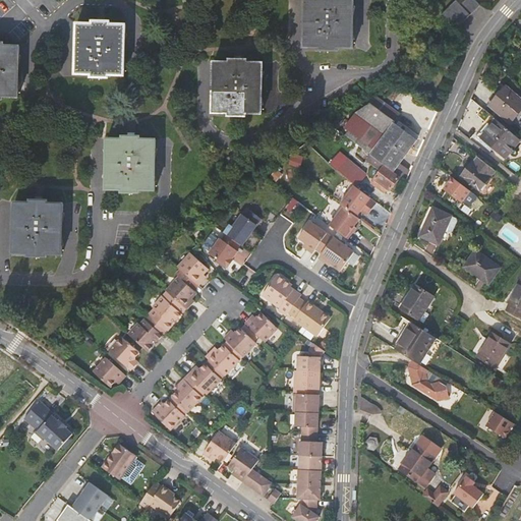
[(303,0),(302,45),(320,45),(320,48),(336,49),(337,46),(352,47),(353,0),(303,0)]
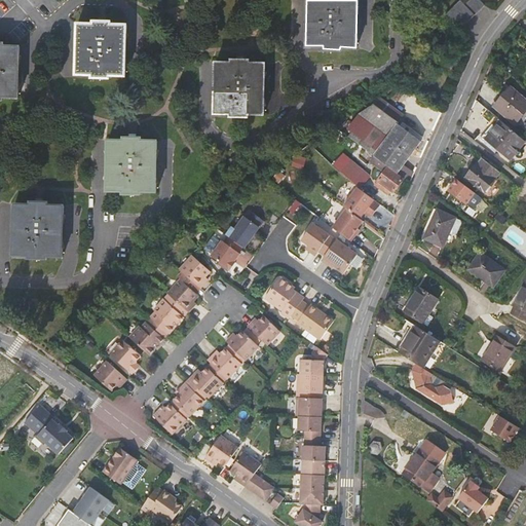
[(461,2),(445,16),(458,31),(460,30),(484,7),(477,0),(473,0),(465,7),(461,2)]
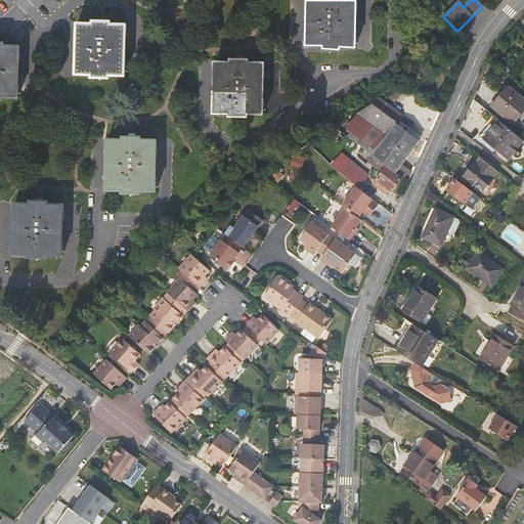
[(75,24),(73,75),(91,76),(91,78),(110,80),(110,77),(124,78),(126,26),(112,25),(112,23),(93,22),(92,25),(75,24)]
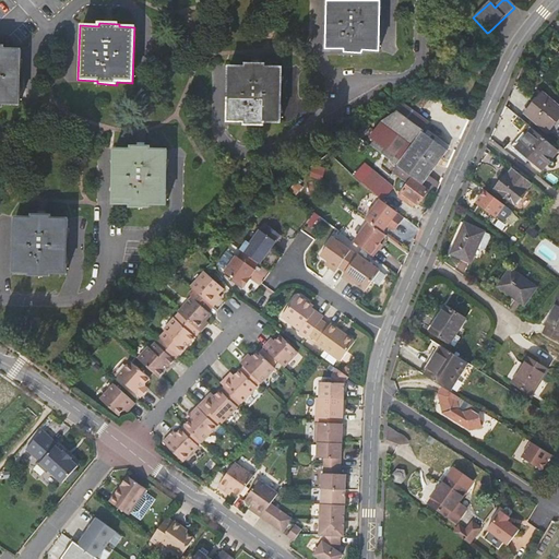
[(0,109),(2,109),(2,107),(18,108),(20,54),(4,54),(4,50),(0,50),(0,109)]
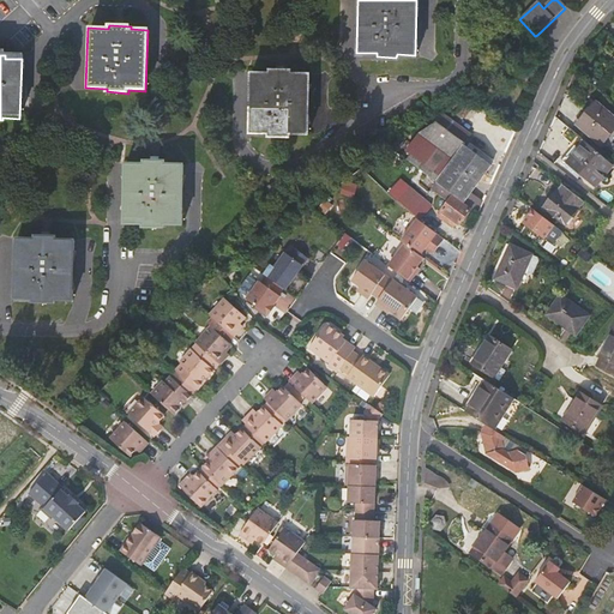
[(251,68),(248,128),(270,128),(270,132),(292,133),(290,131),(307,132),(309,71),(293,70),(293,66),(272,65),(271,70),(251,68)]
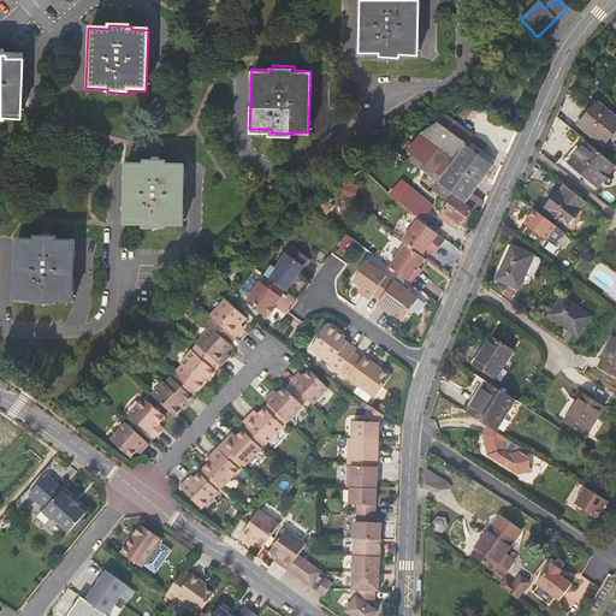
[(615,117),(598,102),(579,125),(604,146),(615,131),(615,117)]
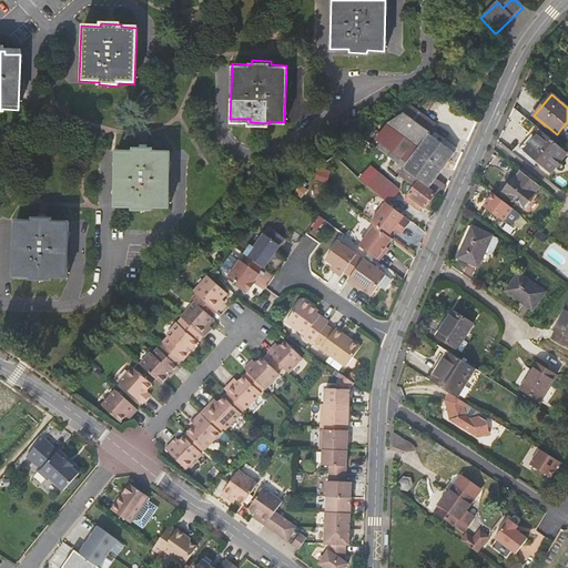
[(435,125),(411,110),(391,122),(376,145),(402,162),(398,166),(401,169),(436,192),(444,198),(448,188),(439,181),(455,155),(428,138),(435,125)]
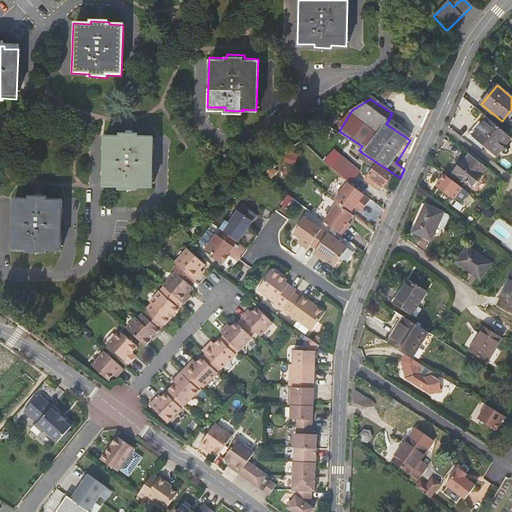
[(511,125),(511,109),(502,121),(510,128),(511,125)]
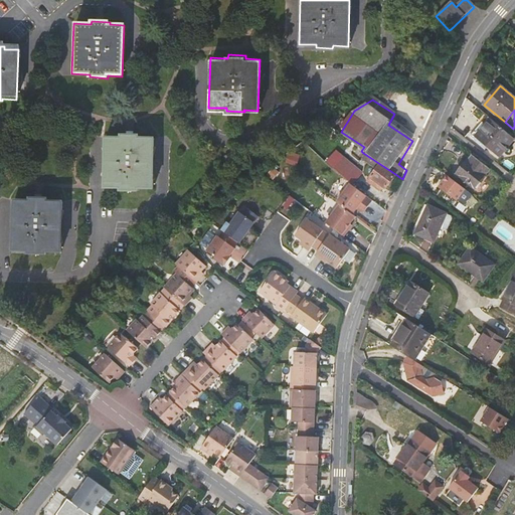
[(500,156),(514,139),(491,119),(485,126),(479,121),(470,131),(488,146),(500,156)]
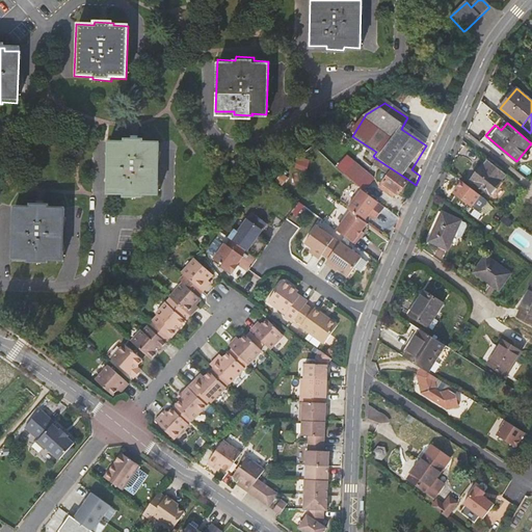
[(504,151),(485,135),(482,139),(501,155),(504,151)]
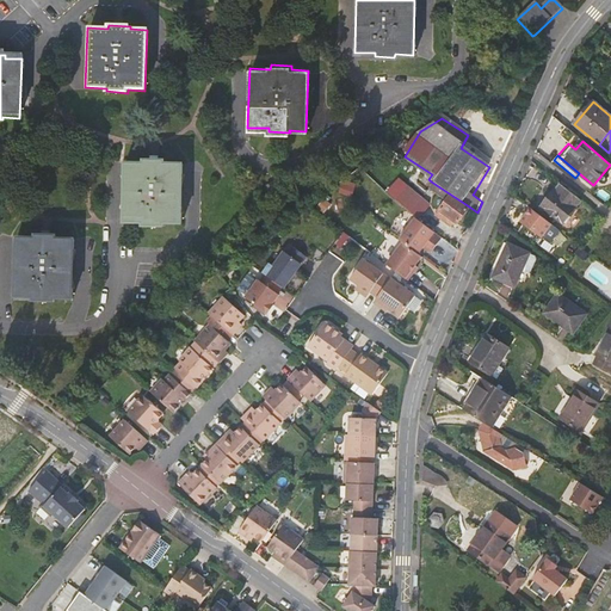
[(124,165),(121,224),(140,226),(140,228),(160,228),(160,226),(177,227),(179,167),(162,166),(162,164),(144,162),(143,165),(124,165)]
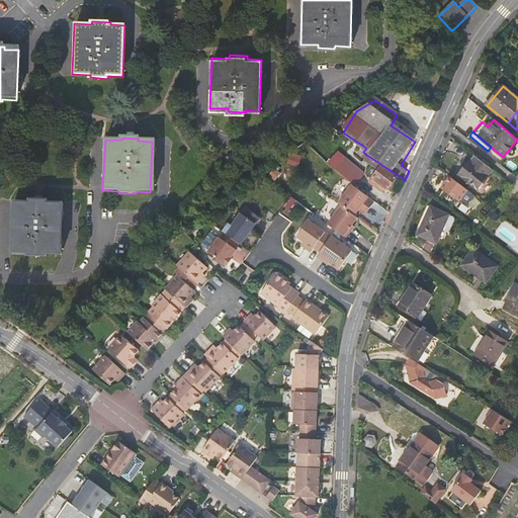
[(386,193),(398,175),(365,154),(361,159),(376,168),(367,181),(383,191),(386,193)]
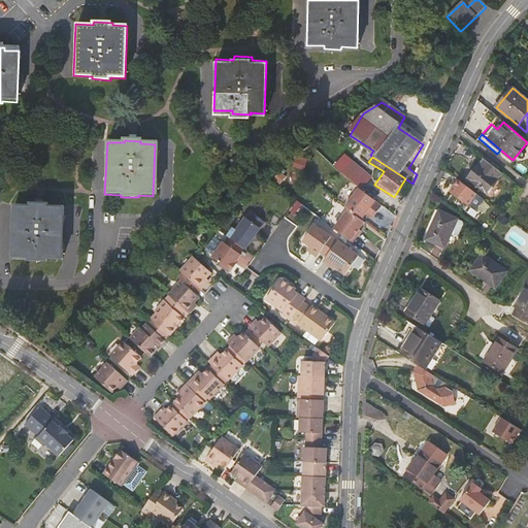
[(486,193),(501,174),(483,160),(468,178),(486,193)]
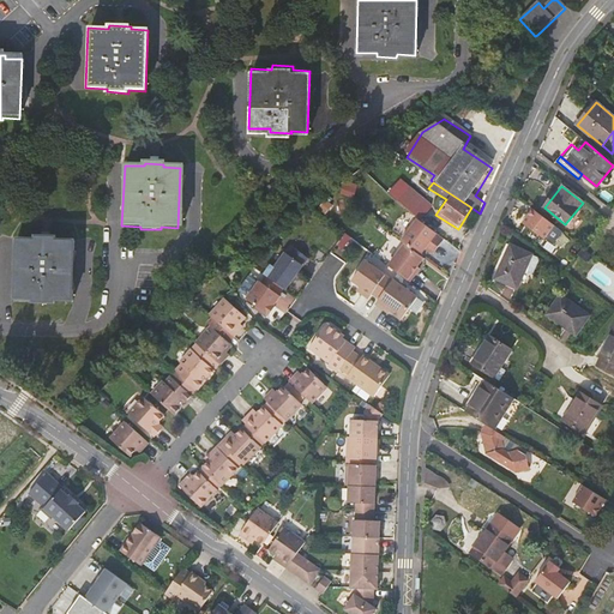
[(417,220),(419,221),(419,222),(425,214),(408,203),(403,210),(404,211),(417,220)]
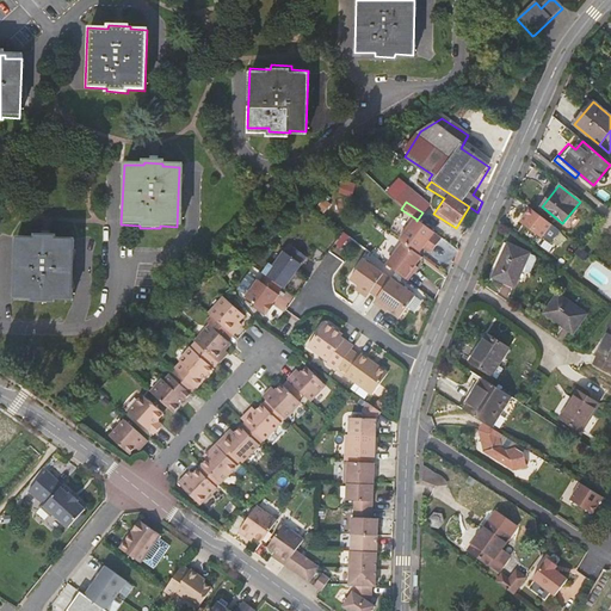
[(553,224),(531,209),(520,222),(542,238),(553,224)]
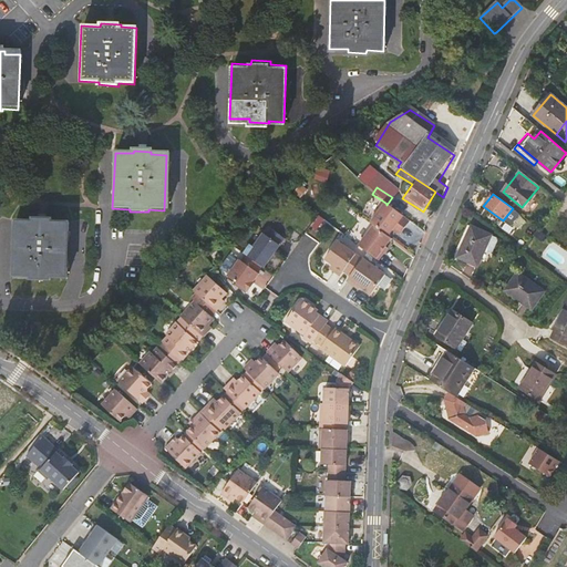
[(416,216),(420,209),(402,198),(399,196),(395,202),(416,216)]
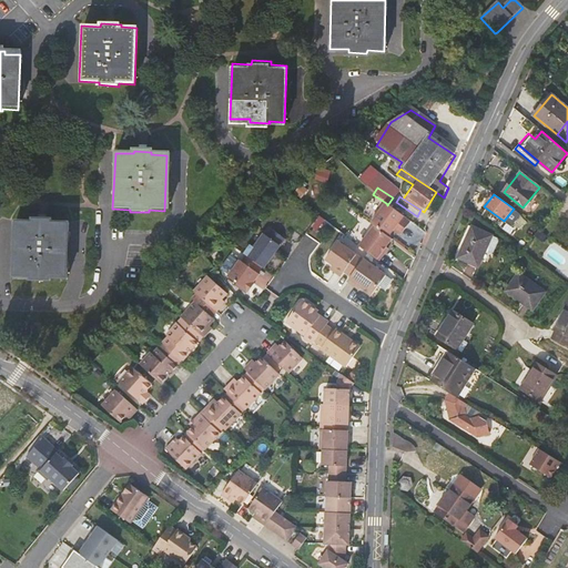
[(387,204),(386,203),(371,224),(374,226),(388,236),(393,230),(397,233),(402,226),(405,229),(411,221),(387,205),(387,204)]
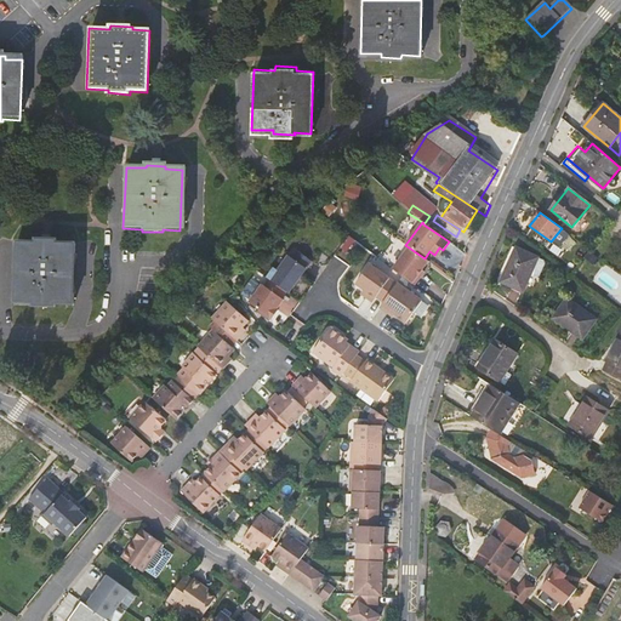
[(16,245),(13,305),(33,305),(34,308),(55,309),(55,306),(72,306),(75,248),(57,246),(57,244),(36,243),(35,246),(16,245)]
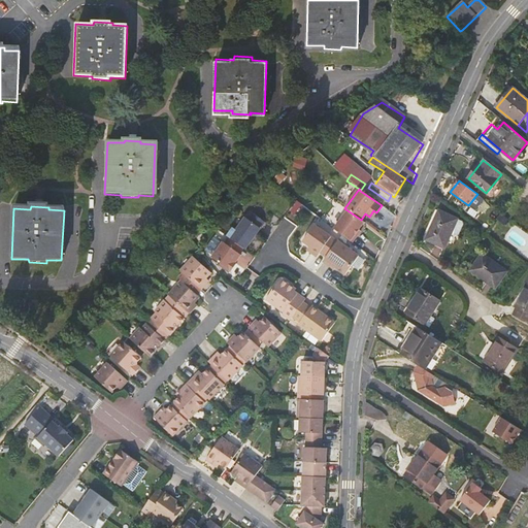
[(361,220),(348,210),(334,229),(353,242),(358,236),(356,234),(359,230),(364,223),(361,220)]
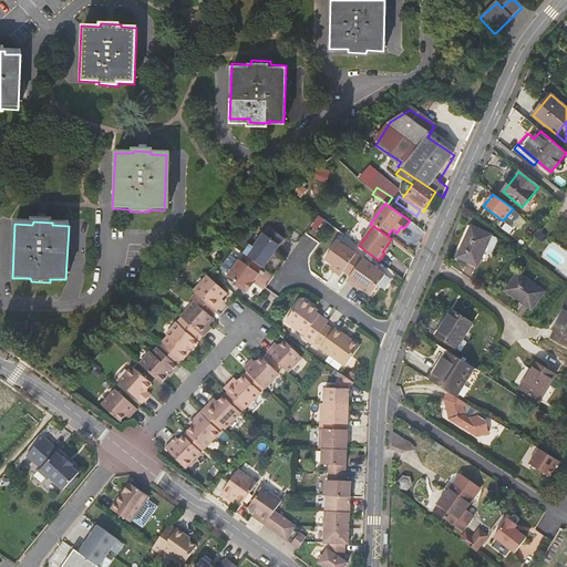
[(477,267),(485,251),(492,236),(472,226),(457,257),(477,267)]
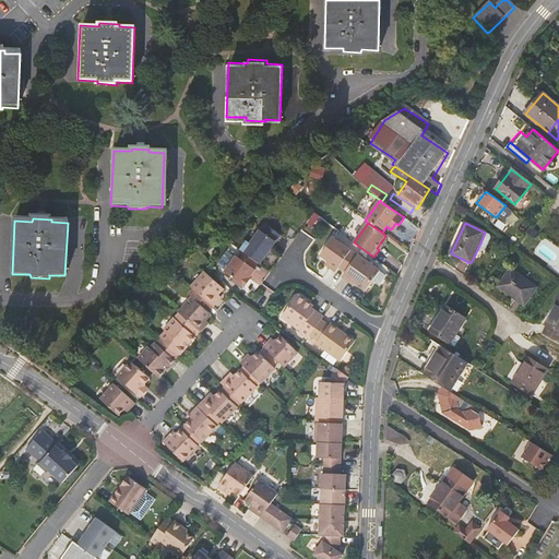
[(246,242),(239,251),(241,252),(258,262),(259,264),(268,251),(271,246),(278,234),(264,225),(260,232),(258,230),(249,245),(246,242)]
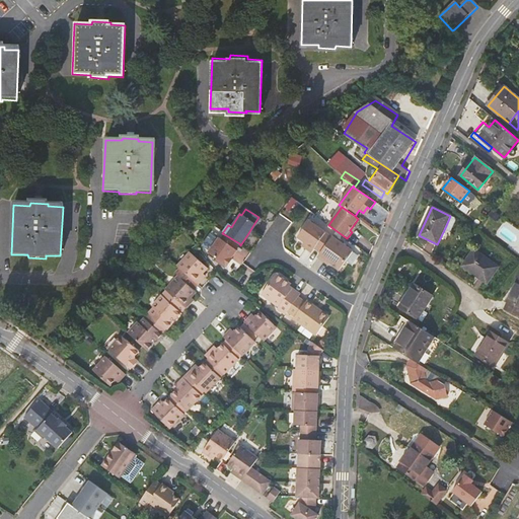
[(490,217),(496,221),(501,215),(495,211),(490,217)]
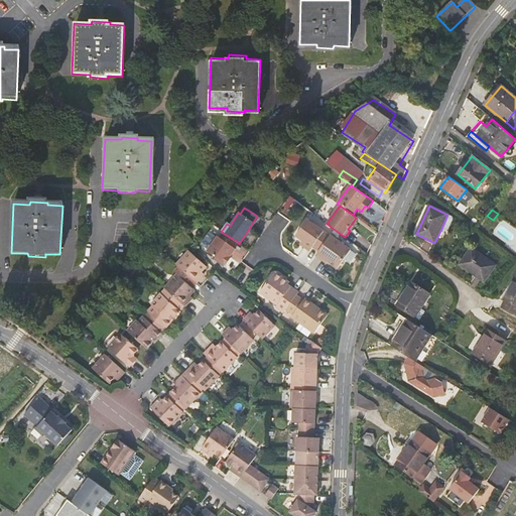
[(447,215),(441,229),(445,231),(448,229),(454,220),(453,217),(447,215)]
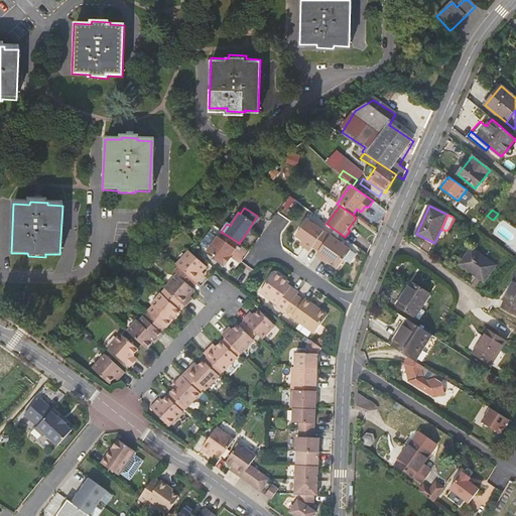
[(314,246),(320,251),(331,235),(309,221),(298,236),(306,242),(303,246),(310,252),(314,246)]
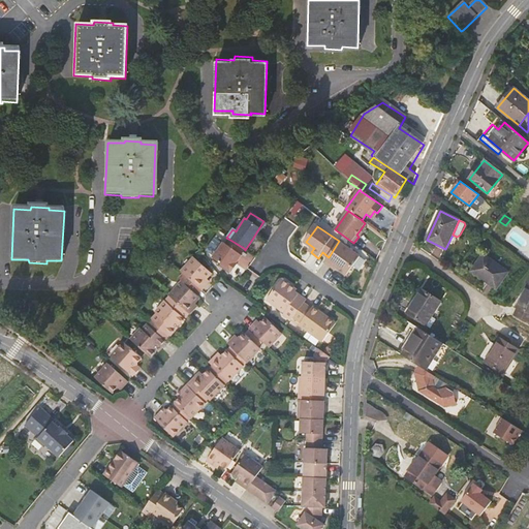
[(244,248),(228,239),(224,245),(223,244),(213,259),(232,273),(237,265),(236,263),(242,255),(240,254),(244,248)]
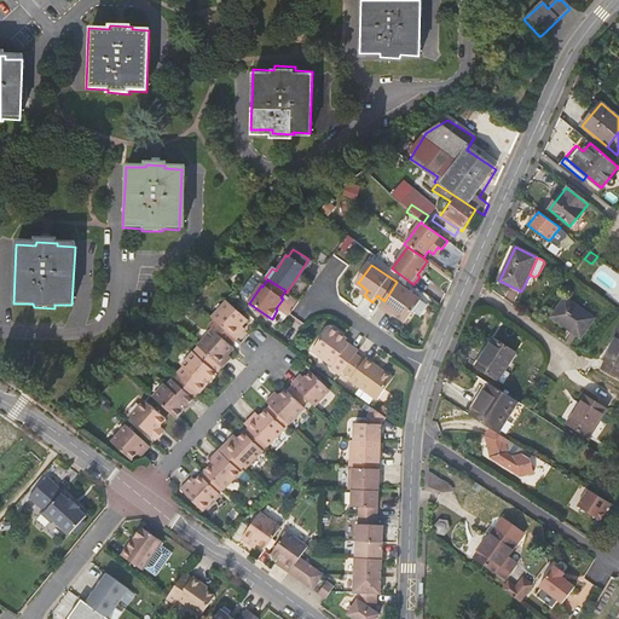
[(423,300),(398,281),(397,282),(385,301),(380,307),(391,314),(393,311),(408,322),(423,300)]
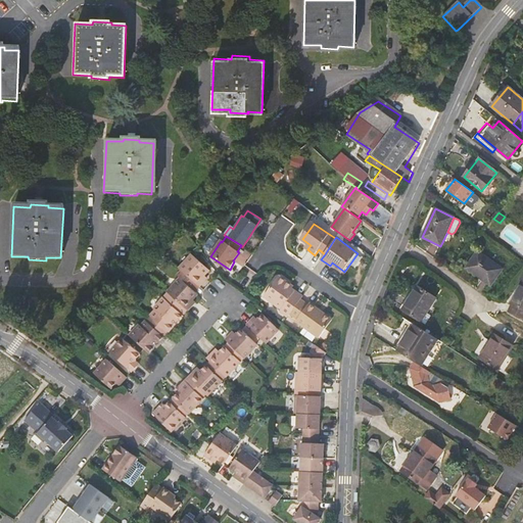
[(477,251),(466,269),(490,286),(502,269),(477,251)]
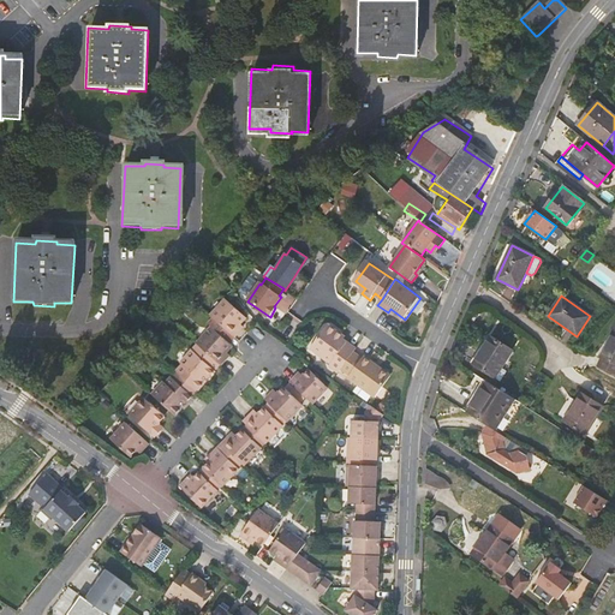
[(224,300),(210,316),(236,339),(242,333),(238,329),(246,320),(224,300)]
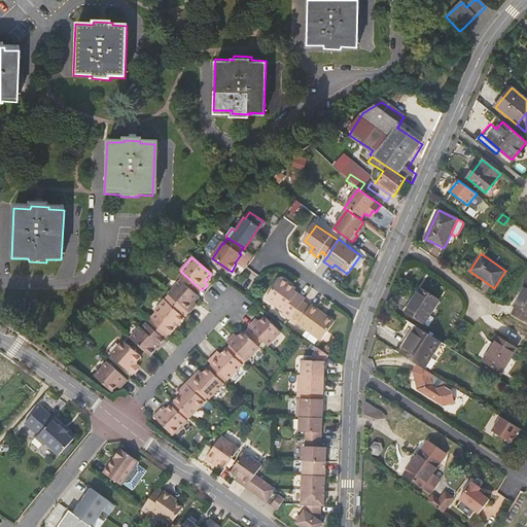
[(516,307),(512,314),(526,320),(526,278),(514,306),(516,307)]
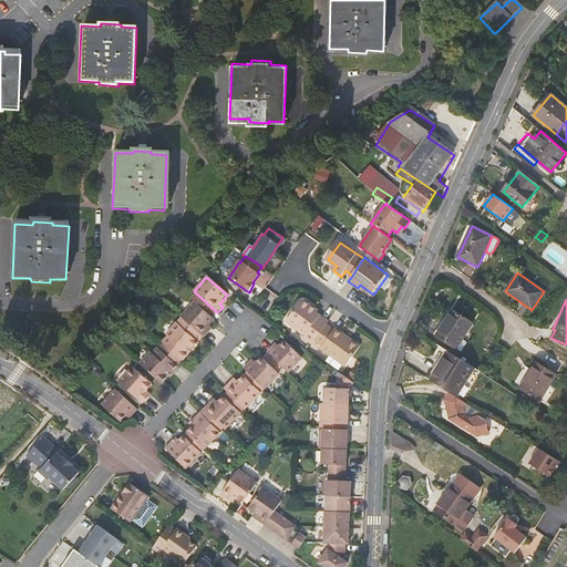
[(317,340),(327,327),(325,325),(327,321),(315,312),(316,309),(303,300),(288,322),(305,334),(302,338),(312,347),(317,340)]
